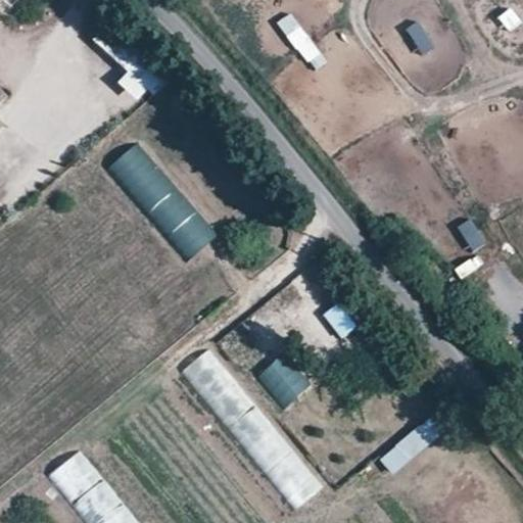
[(509,32),(522,21),(512,6),(497,16),(509,32)]
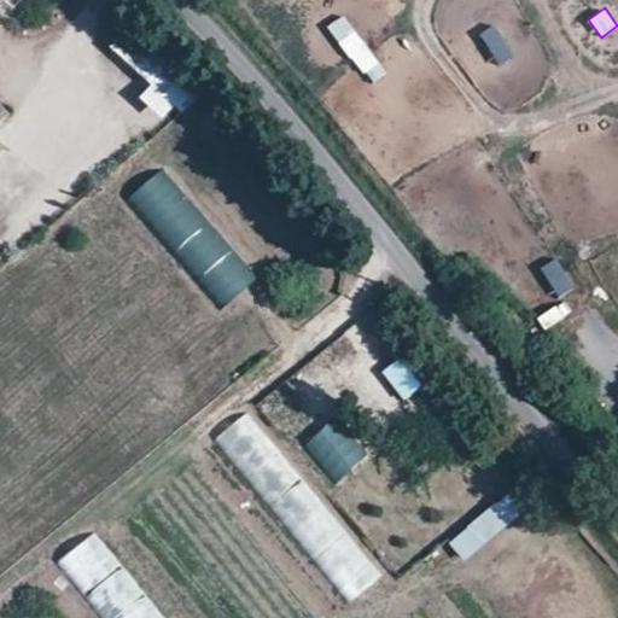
[(343,15),(326,27),(369,86),(386,74),(343,15)]
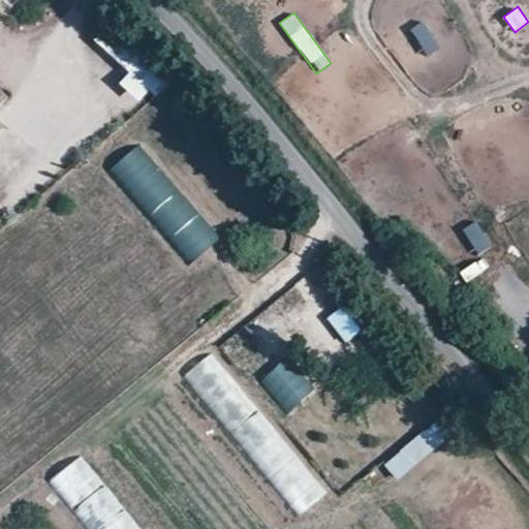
[(425,56),(440,48),(424,21),(408,30),(425,56)]
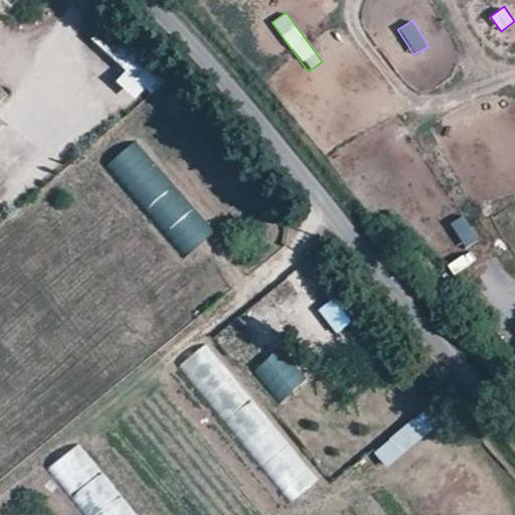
[(0,83),(0,103),(10,95),(0,83)]
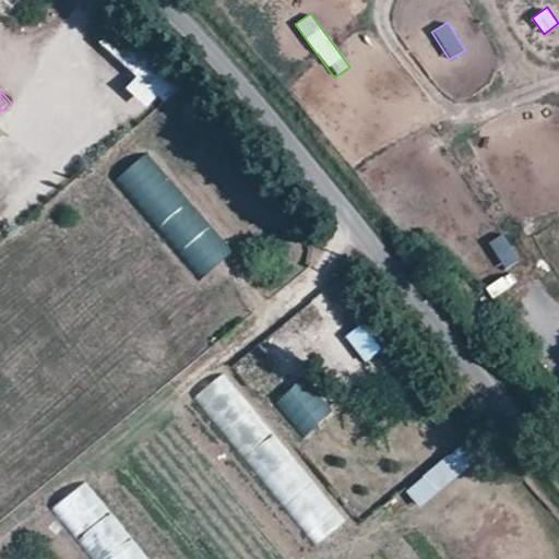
[(203,277),(234,249),(144,154),(114,182),(203,277)]
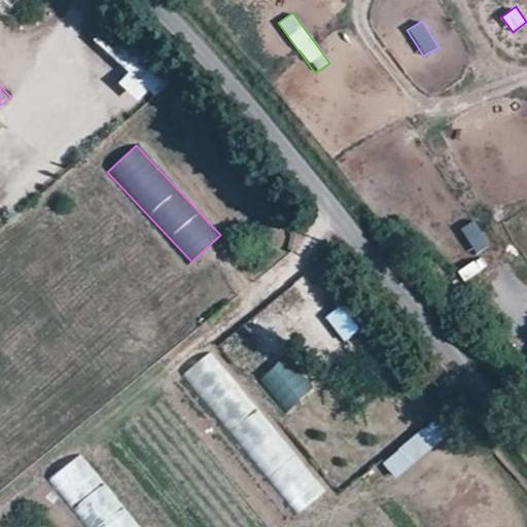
[(478,220),(462,225),(471,253),(487,248),(478,220)]
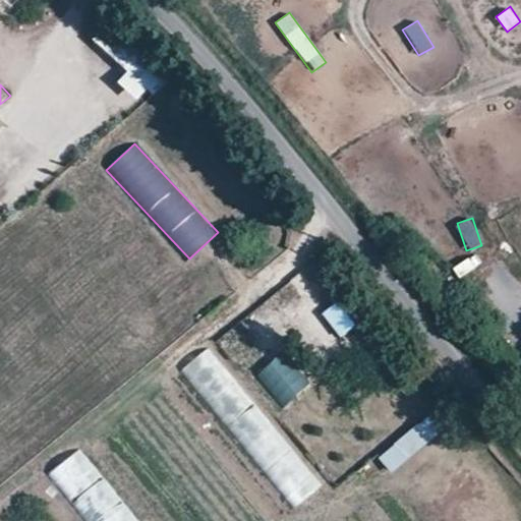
[(457,277),(481,268),(477,255),(453,265),(457,277)]
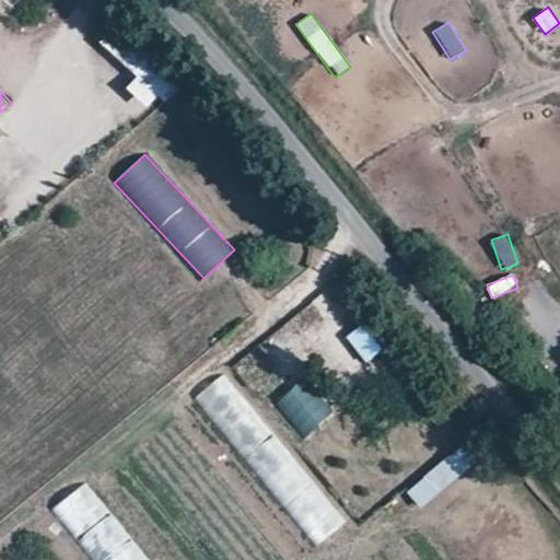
[(370,318),(343,339),(365,366),(392,346),(370,318)]
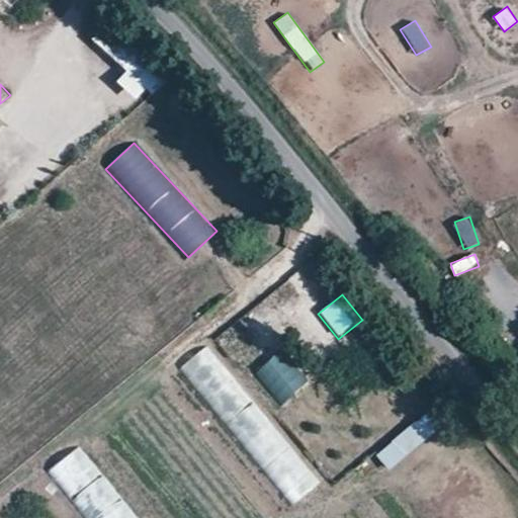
[(291,506),(320,483),(207,344),(179,367),(291,506)]
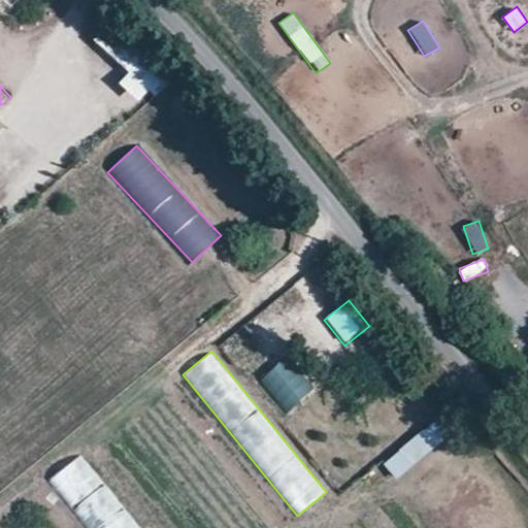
[(286,357),(259,381),(287,413),(314,389),(286,357)]
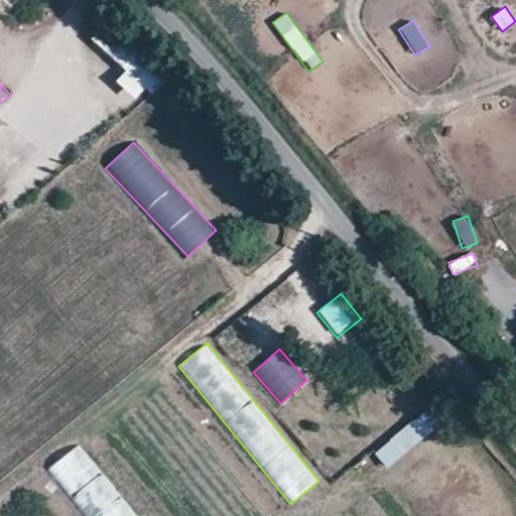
[(373,450),(385,468),(441,426),(429,410),(373,450)]
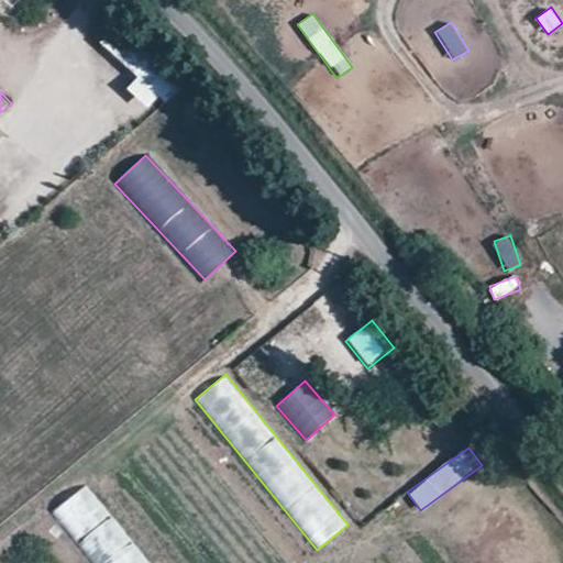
[(94,562),(150,562),(88,484),(53,511),(94,562)]
